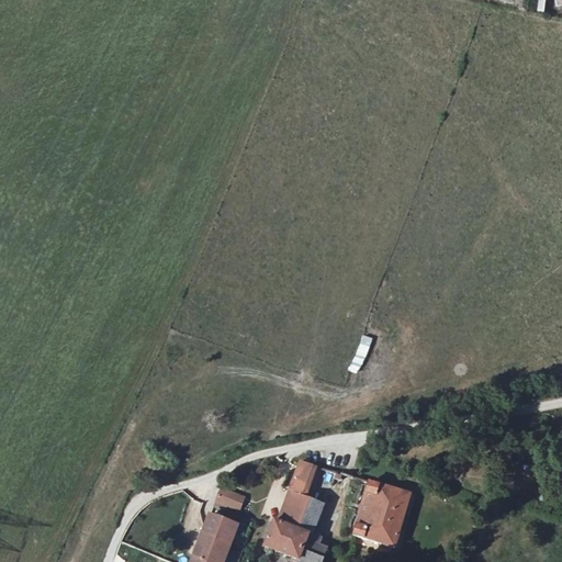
[(359,374),(371,338),(361,335),(349,371),(359,374)]
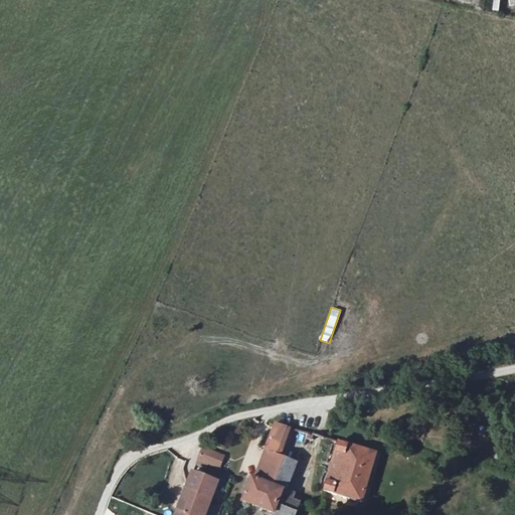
[(265,450),(280,456),(290,427),(275,422),(265,450)]
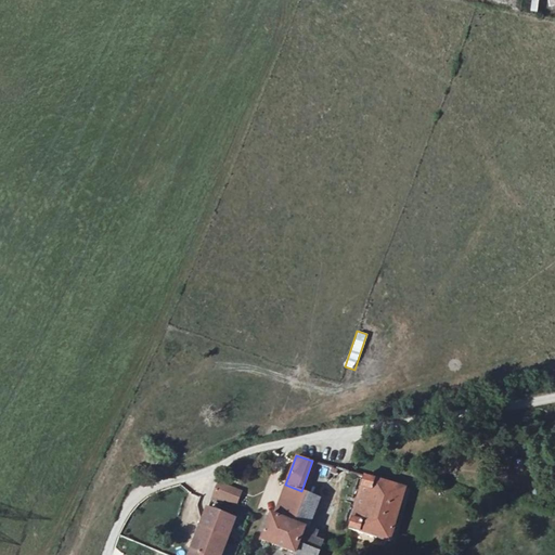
[(403,488),(365,476),(349,527),(388,539),(403,488)]
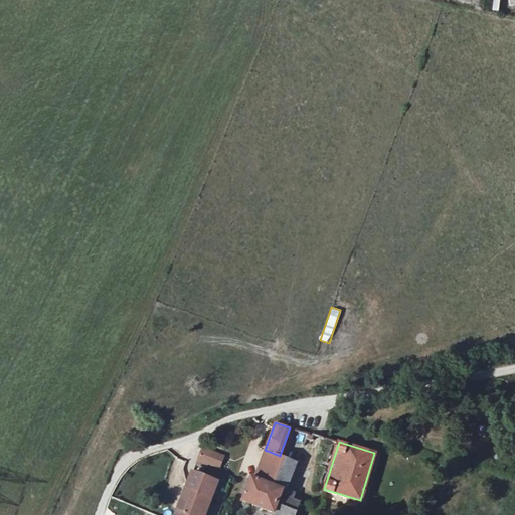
[(224,456),(202,448),(198,461),(219,469),(224,456)]
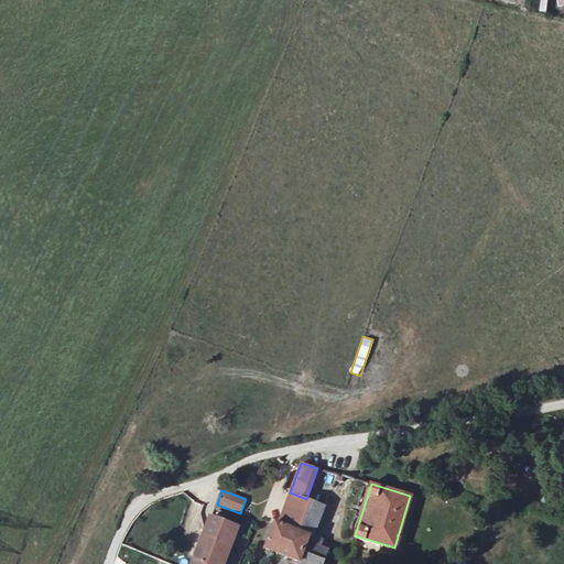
[(279,522),(310,534),(321,505),(306,499),(290,492),(279,522)]
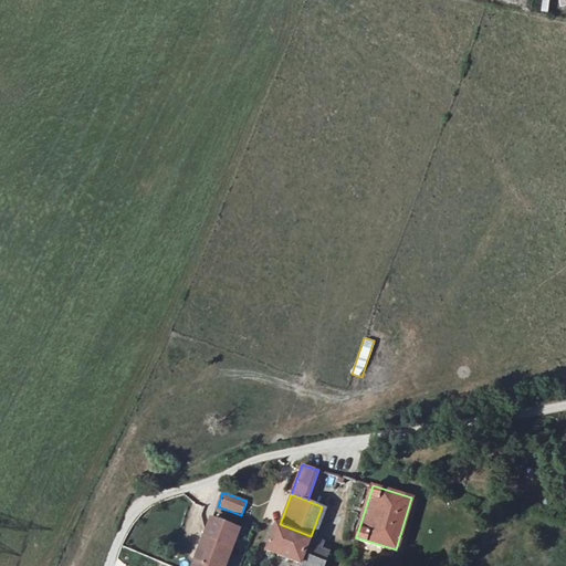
[(210,516),(190,565),(222,565),(238,527),(210,516)]
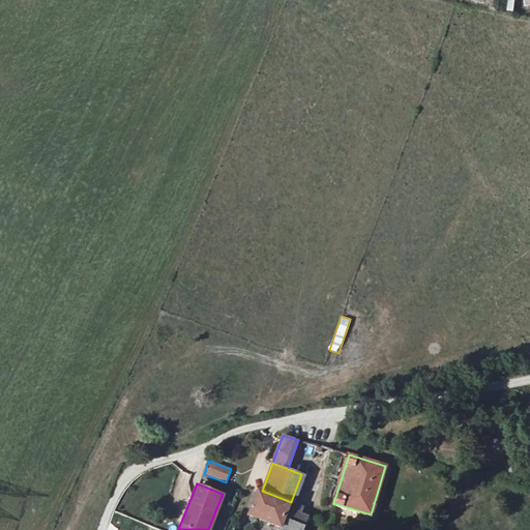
[(291,502),(262,491),(259,490),(251,512),(282,525),(288,510),(291,502)]
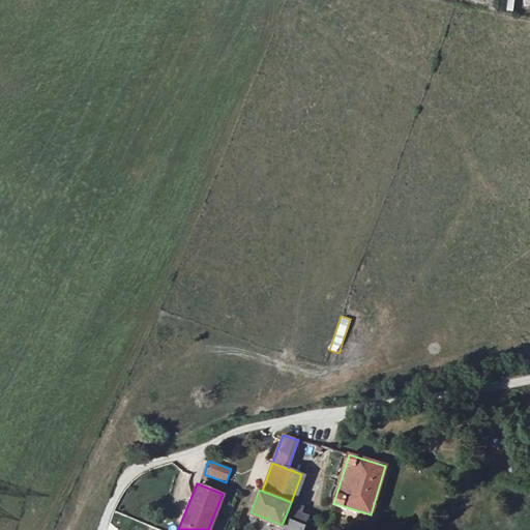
[(288,510),(282,525),(281,528),(286,529),(300,529),(306,514),(298,511),(300,506),(291,502),(288,510)]
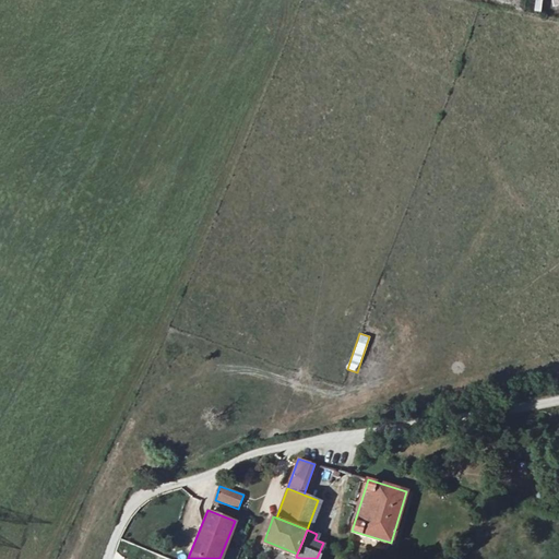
All buildings are outlined.
